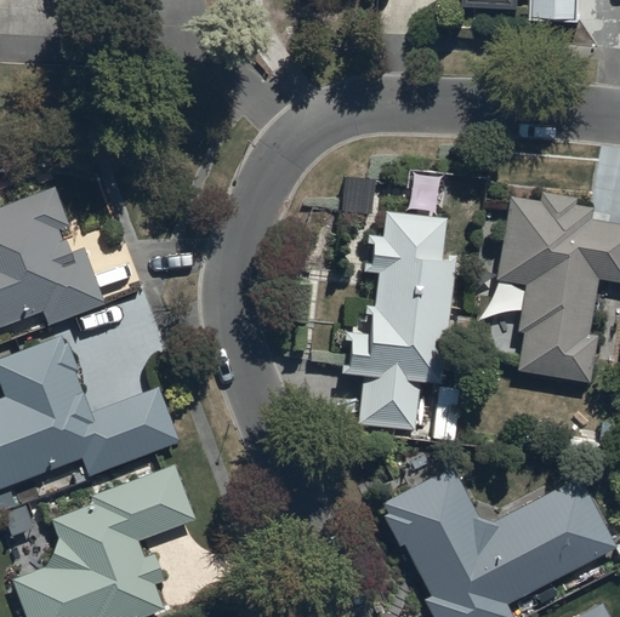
[(581,20),(581,0),(538,0),(538,18),(581,20)]
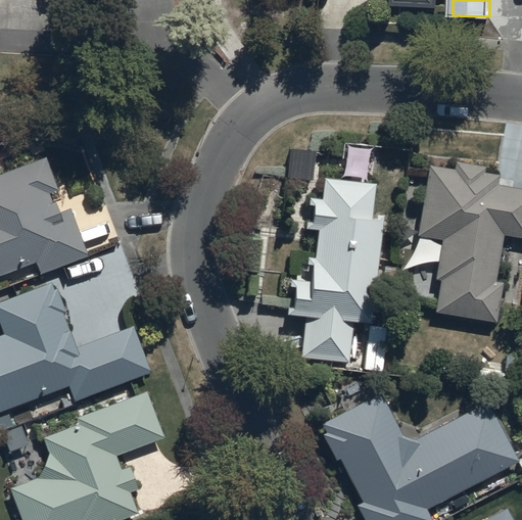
[(0,275),(35,263),(40,275),(89,256),(70,208),(60,213),(57,204),(54,205),(50,195),(59,192),(47,158),(0,176),(0,275)]
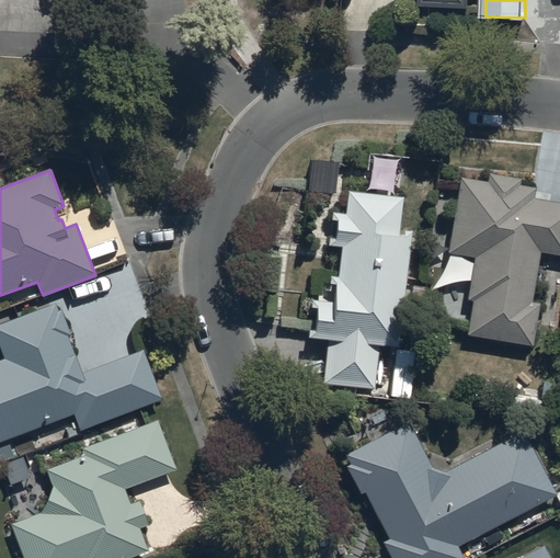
[(488,181),(463,178),(450,253),(476,257),(470,299),(475,300),(469,336),(535,346),(541,303),(533,302),(540,250),(559,253),(559,204),(533,200),(534,189),(518,186),(520,179),(489,173),(488,181)]
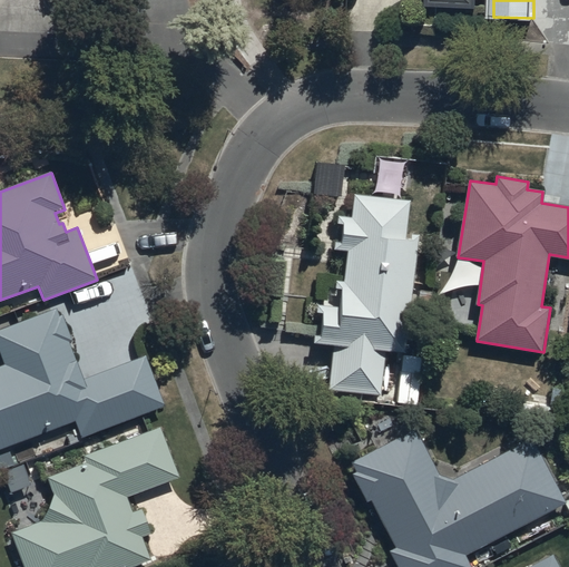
[(329,389),(381,394),(385,352),(406,354),(419,234),(408,233),(411,201),(353,195),(351,216),(327,214),(326,235),(335,236),(334,250),(346,251),(343,281),(327,280),(325,304),(315,303),(315,313),(321,313),(319,336),(314,335),(314,344),(333,346),(329,389)]
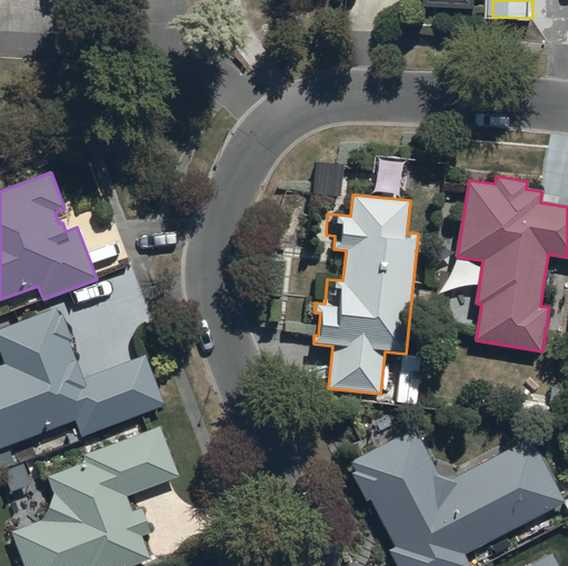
[(0,449),(76,423),(81,437),(165,407),(146,354),(83,376),(71,341),(73,340),(63,313),(58,315),(55,307),(0,327),(0,449)]
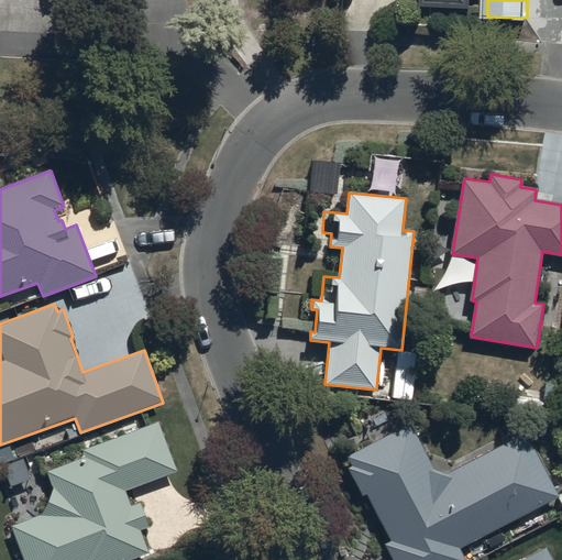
[(177,472),(157,421),(75,452),(77,458),(46,469),(53,486),(40,514),(12,527),(23,559),(135,559),(151,555),(142,530),(150,527),(140,502),(132,505),(127,491),(177,472)]
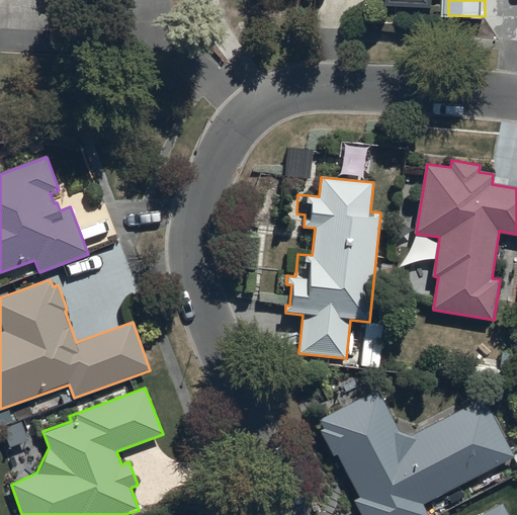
[(428,514),(423,504),(514,457),(483,399),(414,435),(400,432),(379,391),(320,421),(324,429),(321,430),(333,455),(338,452),(361,499),(353,503),(359,514),(428,514)]
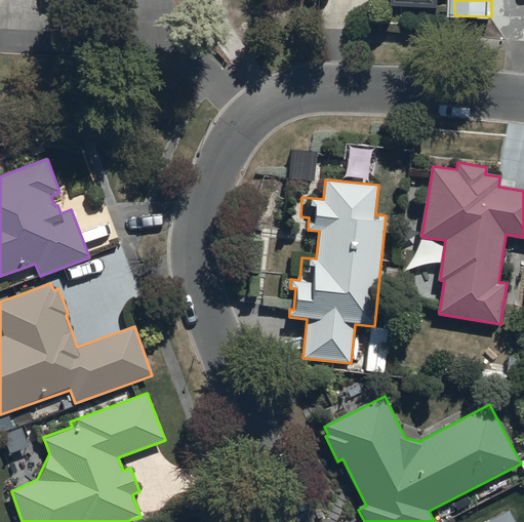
[(514,521),(508,510),(485,521),(514,521)]
